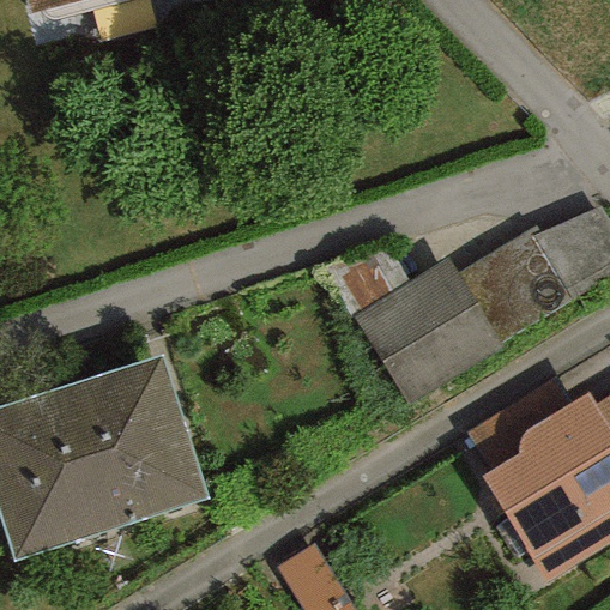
[(26,0),(30,11),(71,0),(26,0)]
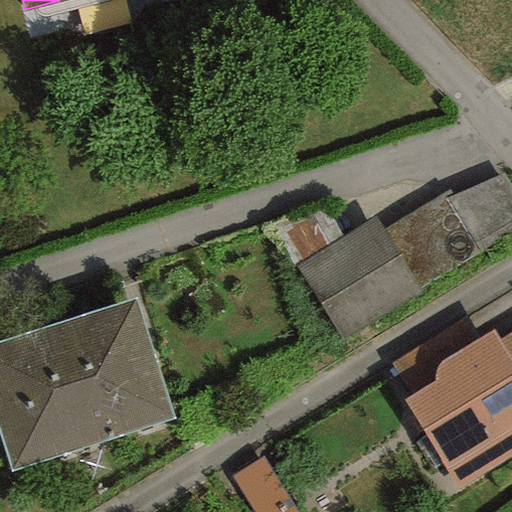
[(454,192),(446,195),(480,249),(511,227),(511,182),(505,171),(454,192)]
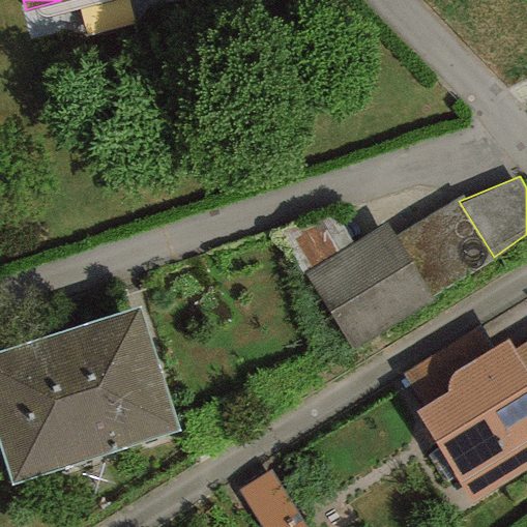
[(459,201),(467,198),(463,194),(398,234),(433,294),(494,257),(459,201)]
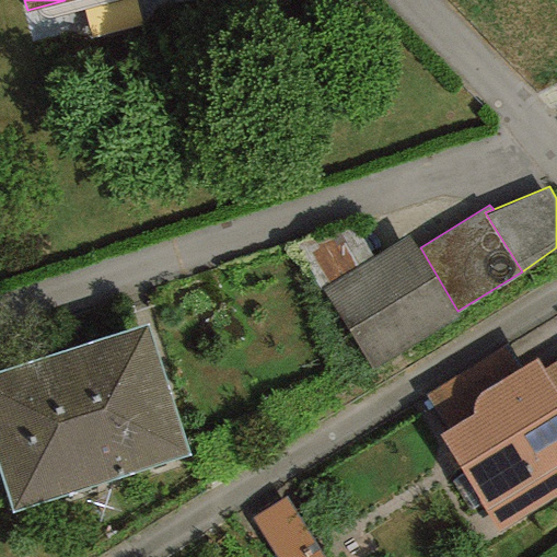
[(412,232),(325,288),(372,368),(460,316),(457,311),(420,247),(412,232)]
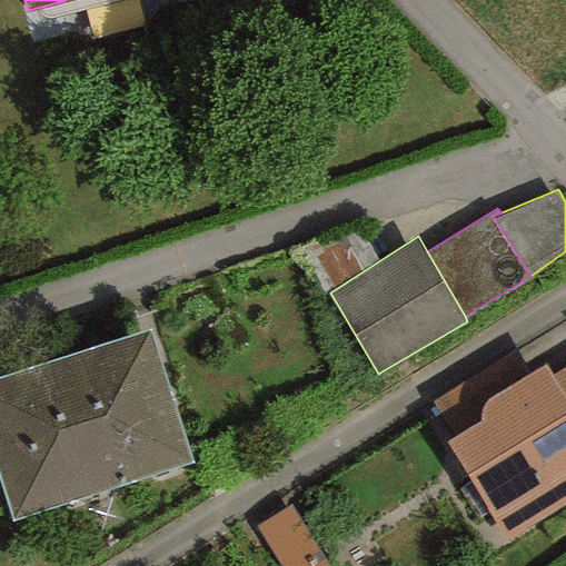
[(150,328),(0,376),(0,472),(15,517),(192,460),(150,328)]
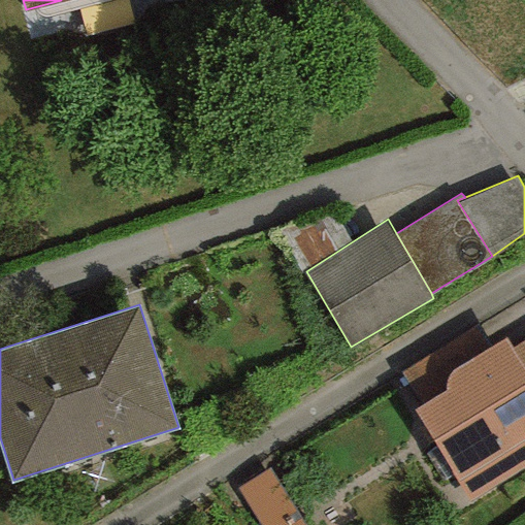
[(470,499),(524,465),(524,338),(514,346),(507,336),(491,345),(479,322),(402,370),(423,403),(414,409),(470,499)]
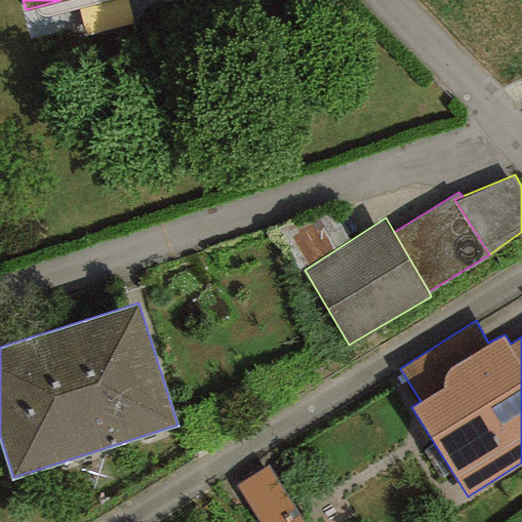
[(305,521),(269,464),(237,483),(261,521),(305,521)]
